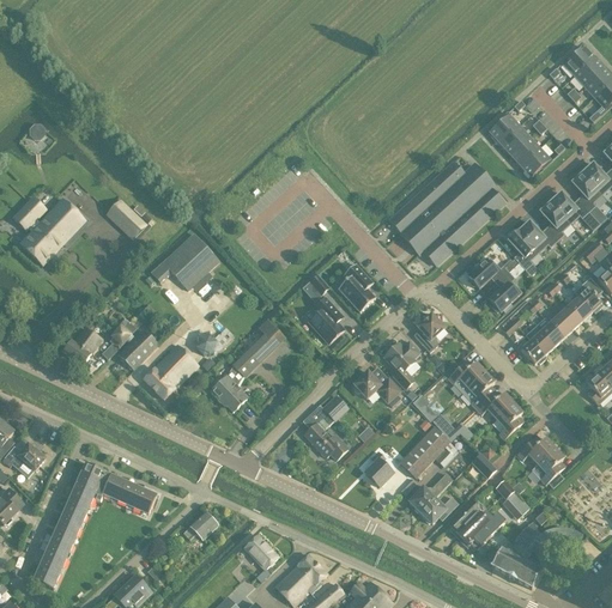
[(561,60),(573,73),(593,55),(582,44),(570,55),(569,54),(561,60)]
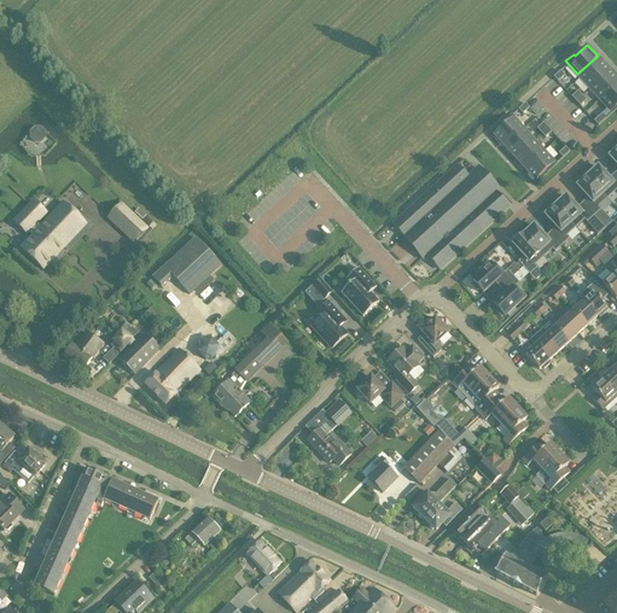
[(577,74),(588,86),(607,68),(598,56),(577,74)]
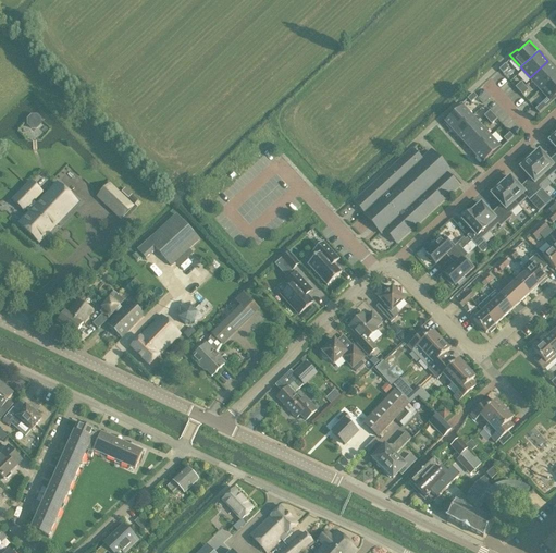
[(497,66),(502,70),(507,64),(504,60),(497,66)]
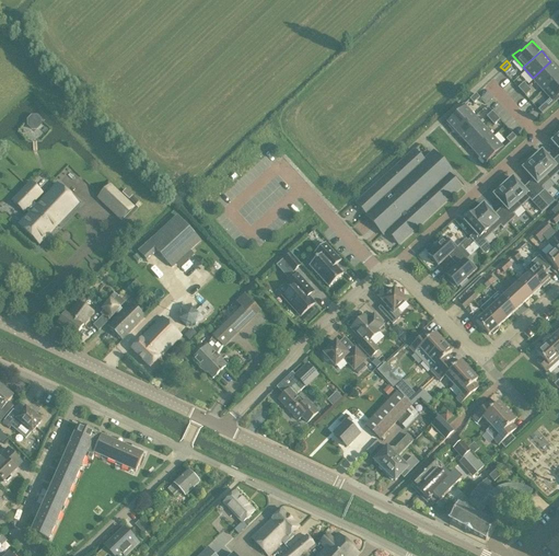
[(533,78),(542,88),(558,71),(558,70),(550,61),(533,78)]
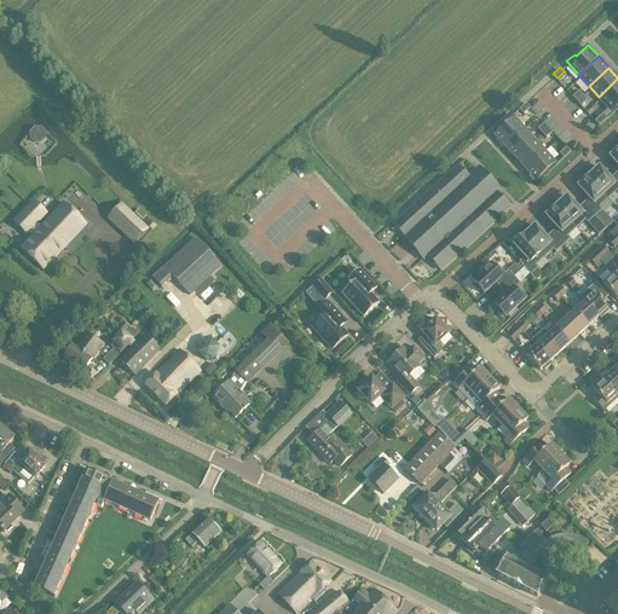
[(607,105),(600,111),(605,116),(611,110),(617,103),(617,102),(617,100),(617,99),(617,79),(599,97),(607,105)]
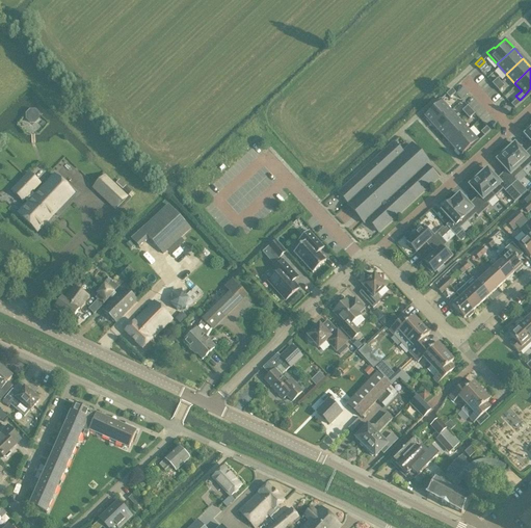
[(490,80),(495,84),(500,79),(497,75),(490,80)]
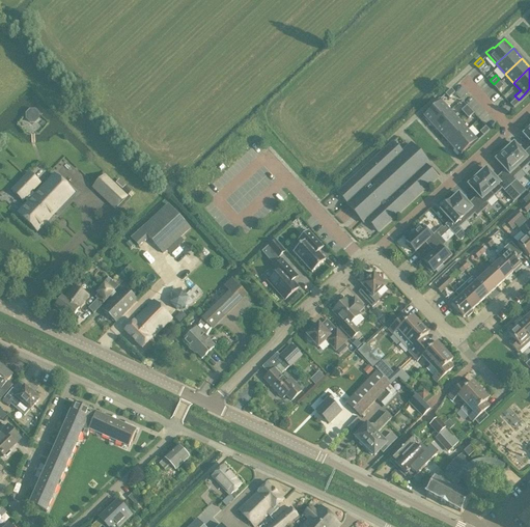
[(499,79),(494,84),(497,87),(502,83),(499,79)]
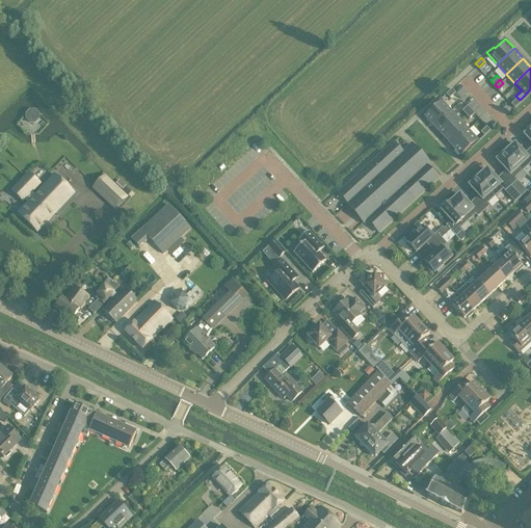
[(454,89),(451,85),(445,90),(449,95),(454,89)]
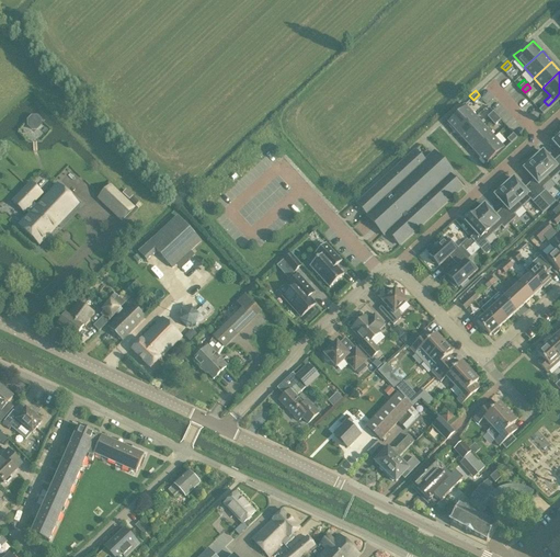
[(447,120),(456,129),(475,113),(464,101),(456,108),(458,110),(447,120)]
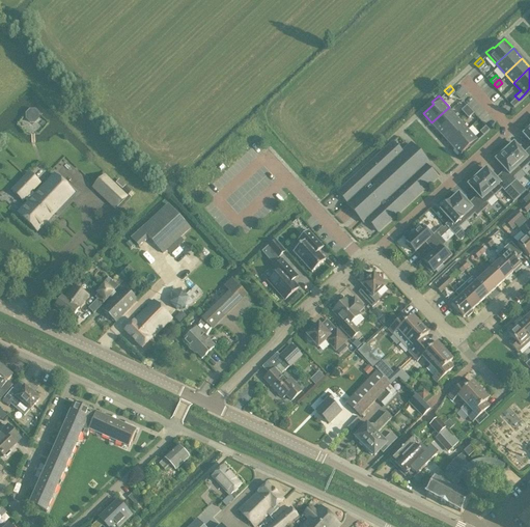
[(509,101),(511,103),(512,105),(519,100),(514,95),(509,101)]
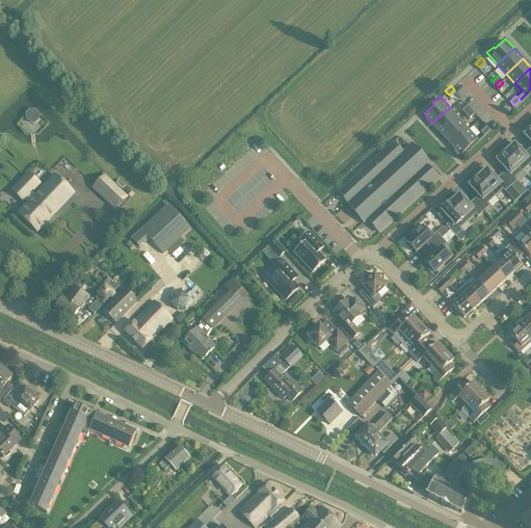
[(460,107),(465,111),(470,106),(467,103),(460,107)]
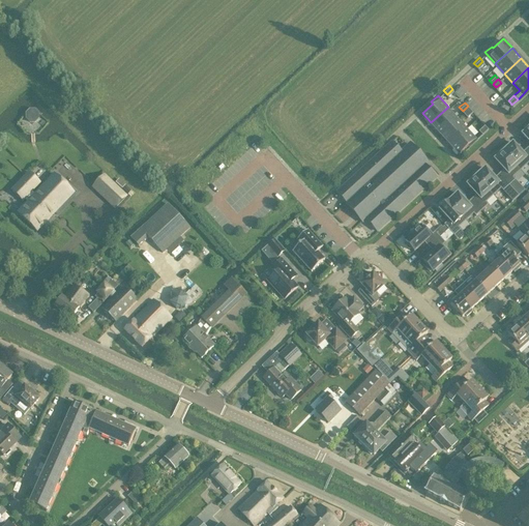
[(33,105),(28,105),(24,109),(24,115),(28,118),(33,118),(37,114),(37,109),(33,105)]
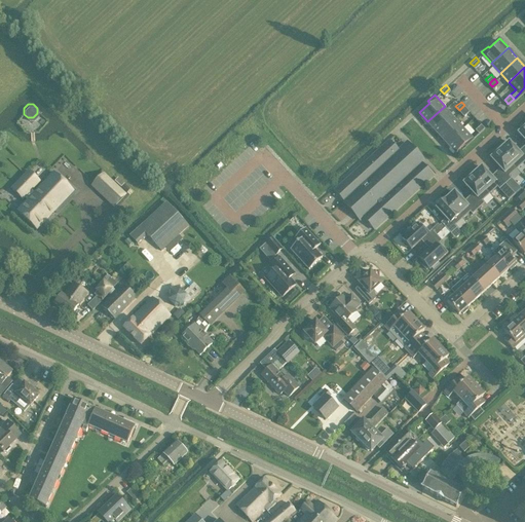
[(464,105),(459,110),(462,114),(469,109),(464,105)]
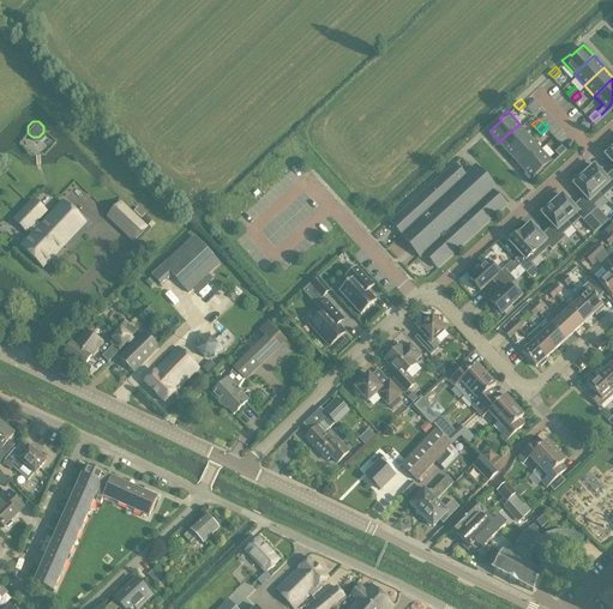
[(499,142),(510,152),(529,136),(520,124),(499,142)]
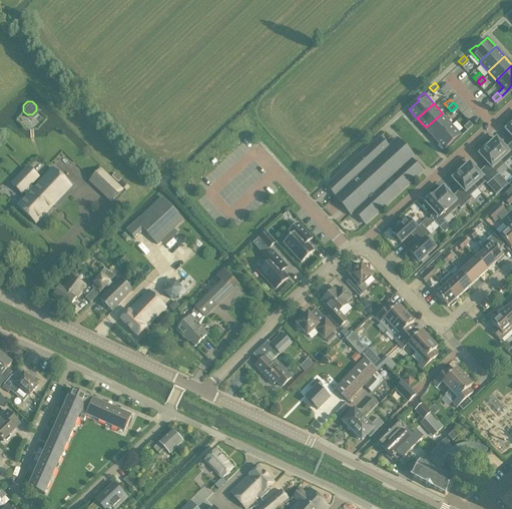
[(426,127),(435,137),(451,122),(442,113),(426,127)]
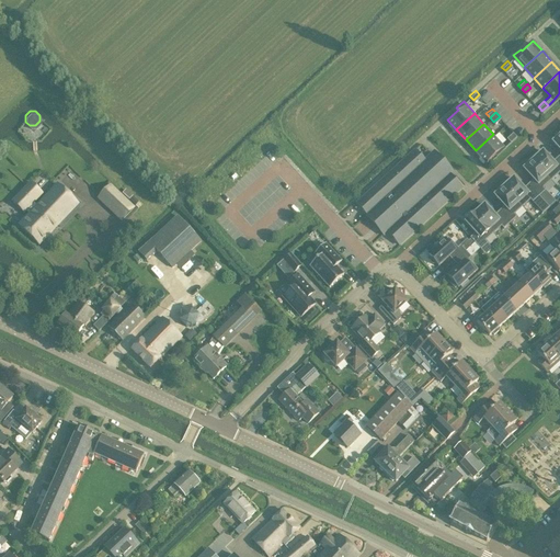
[(516,134),(512,131),(506,136),(510,140),(516,134)]
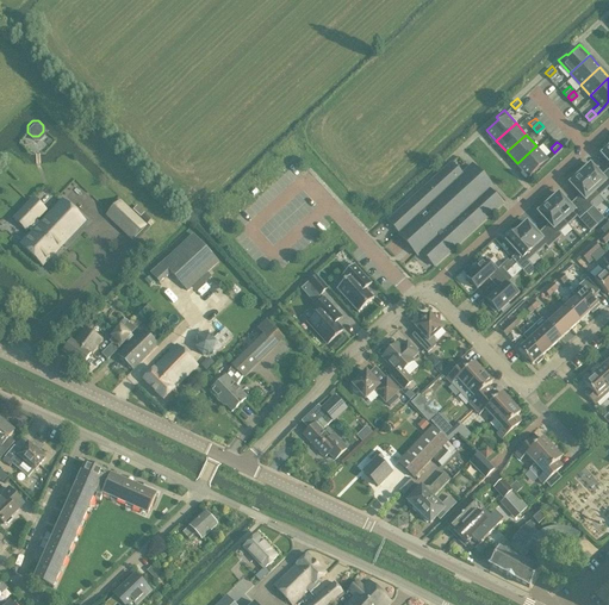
[(536,145),(517,163),(527,174),(539,163),(540,164),(547,158),(536,145)]
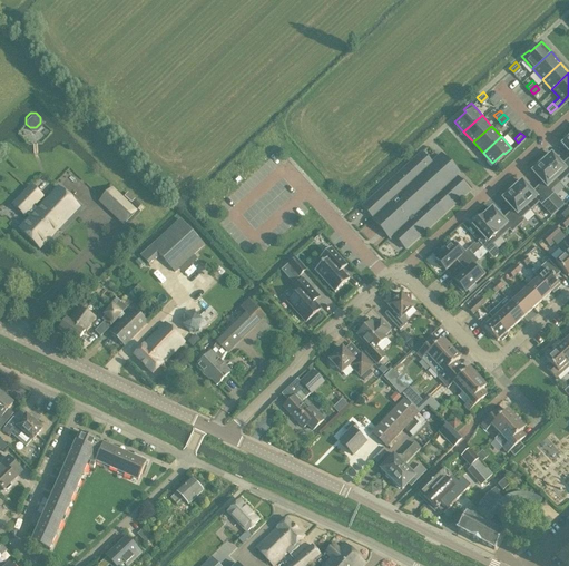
[(459,173),(459,172),(439,150),(430,159),(420,149),(362,203),(372,214),(371,215),(380,225),(384,221),(393,230),(392,231),(404,245),(468,187),(457,175),(459,173)]
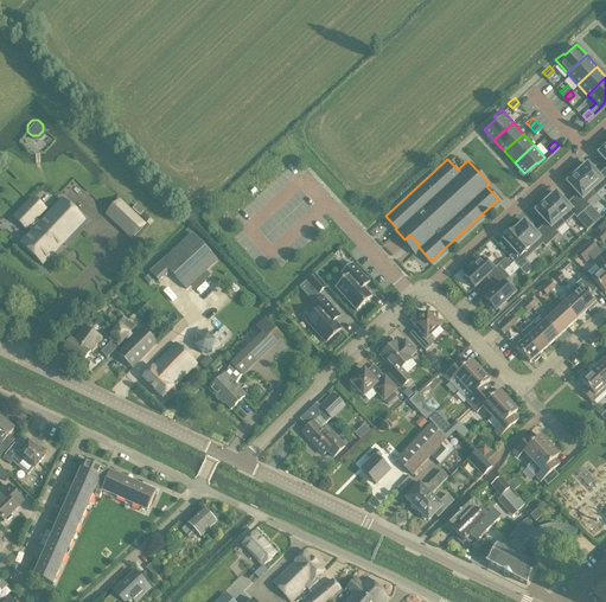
[(576,168),(575,170),(595,191),(604,183),(605,184),(605,171),(603,167),(598,172),(586,160),(582,164),(581,161),(575,167),(576,168)]
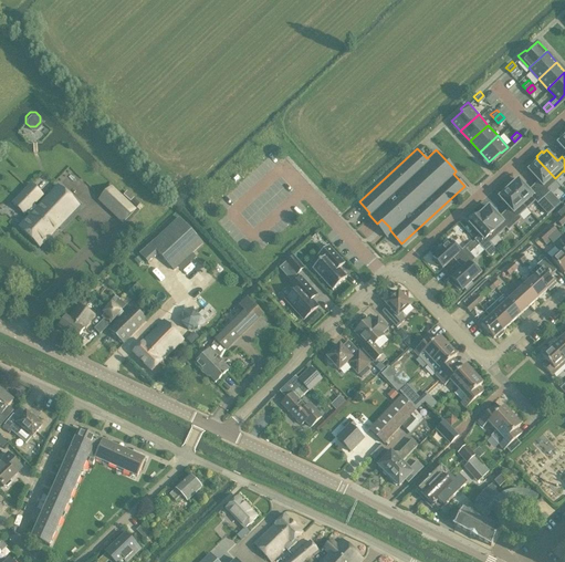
[(537,178),(532,184),(543,195),(550,188),(547,186),(555,178),(536,158),(535,159),(534,157),(529,163),(530,164),(526,167),(537,178)]
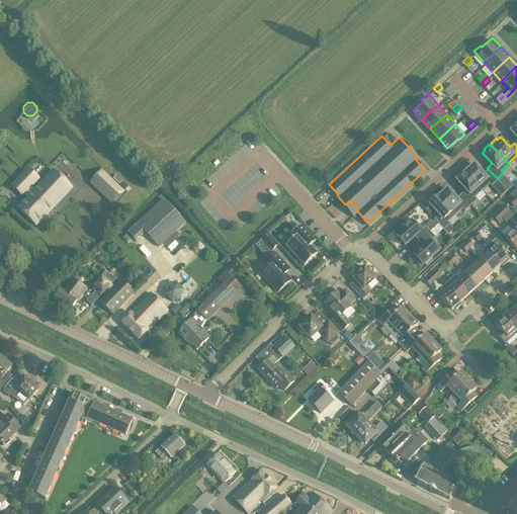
[(465,168),(464,169),(481,187),(489,181),(491,183),(500,193),(506,188),(497,178),(487,168),(483,172),(474,161),(469,164),(468,163),(463,167),(465,168)]
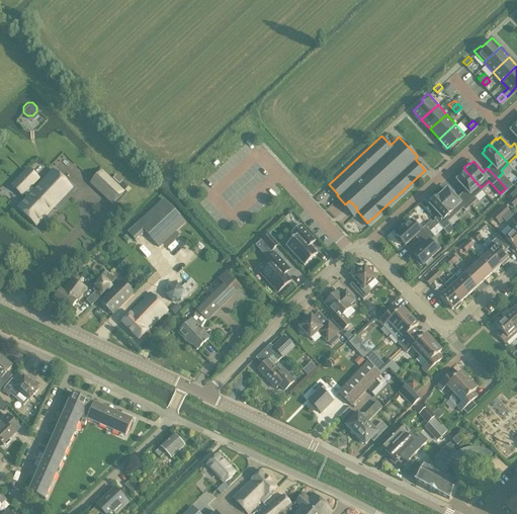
[(36,224),(73,186),(54,168),(35,187),(32,184),(40,176),(29,165),(12,183),(22,193),(24,192),(27,194),(17,205),(36,224)]
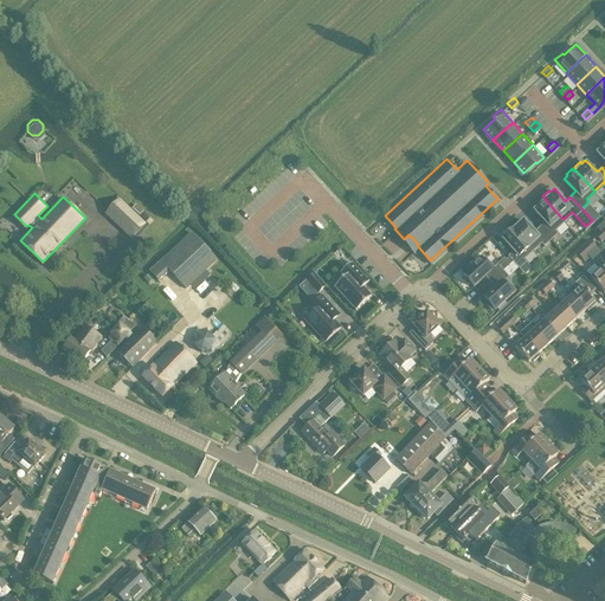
[(132,232),(143,220),(118,196),(107,208),(132,232)]
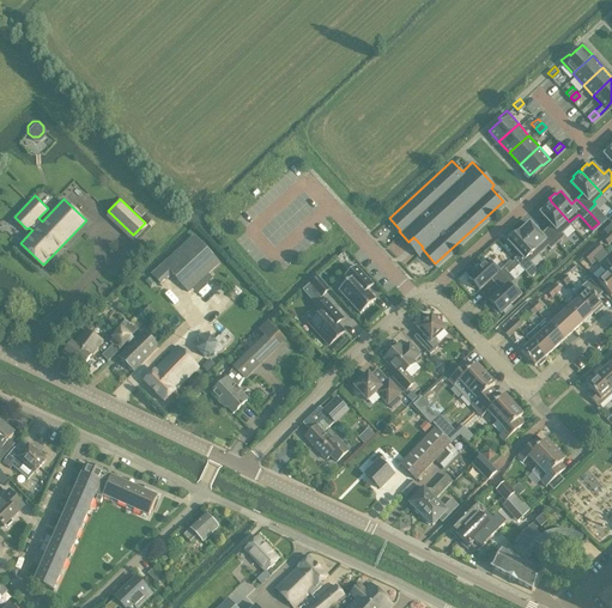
[(550,223),(545,228),(556,239),(563,232),(561,230),(569,222),(550,200),(539,210),(550,223)]
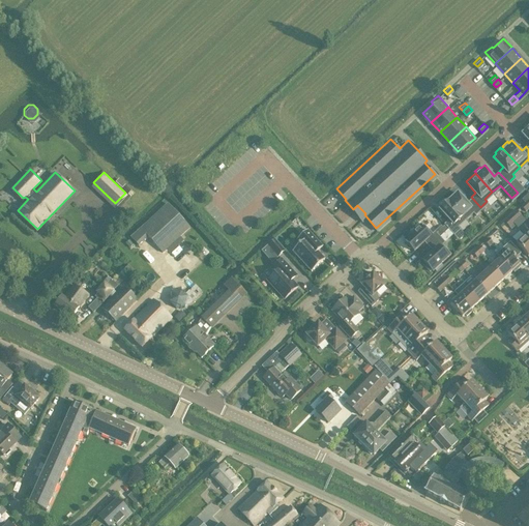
[(124,181),(118,175),(115,178),(121,184),(124,181)]
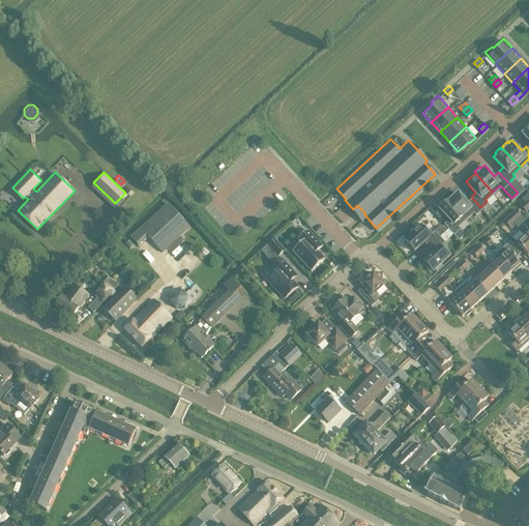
[(515,176),(508,182),(518,192),(524,186),(515,176)]
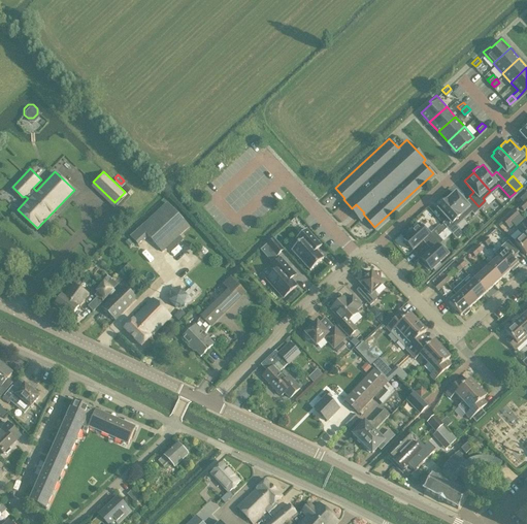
[(447,197),(446,197),(463,217),(470,209),(472,211),(479,206),(469,196),(464,200),(455,190),(452,192),(450,191),(446,195),(447,197)]
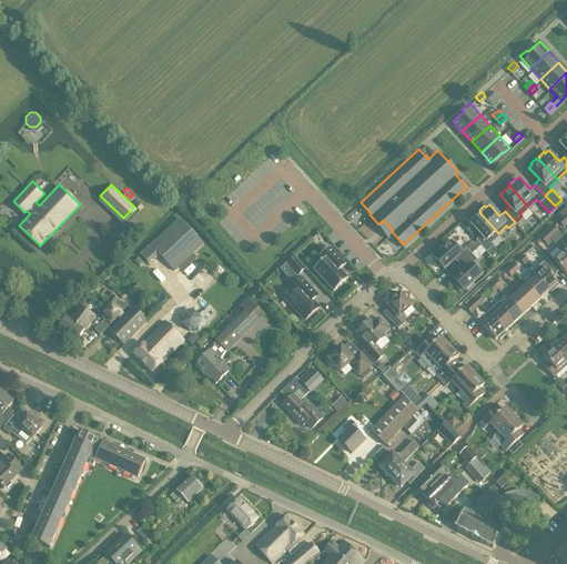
[(498,233),(479,212),(469,222),(481,233),(476,238),(476,239),(479,242),(486,249),(493,243),(490,240),(498,233)]
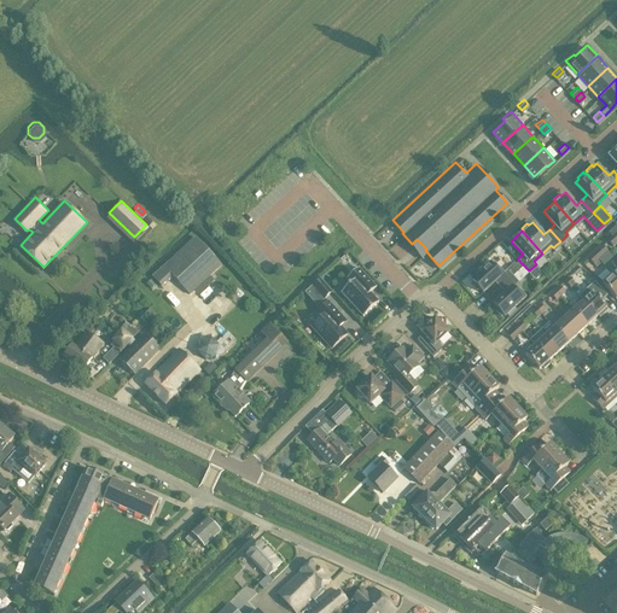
[(220,262),(195,234),(163,263),(188,290),(220,262)]
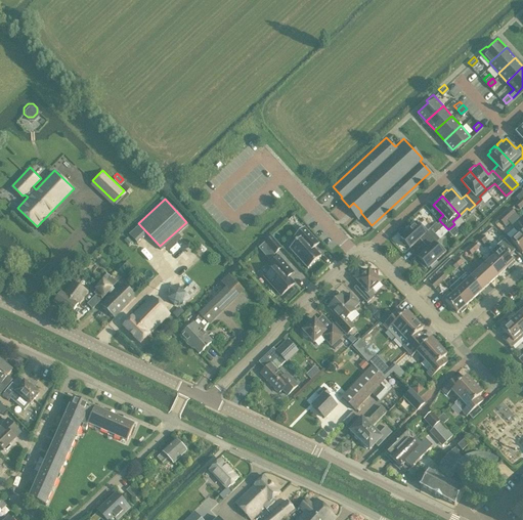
[(419,235),(424,241),(434,231),(429,225),(427,228),(418,219),(399,235),(400,236),(399,239),(403,244),(405,242),(408,246),(419,235)]
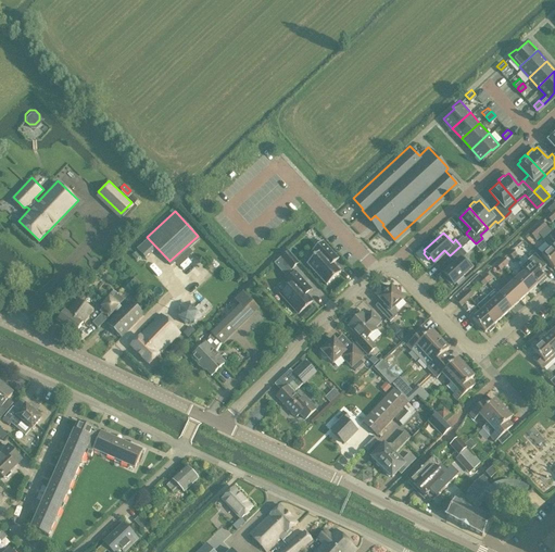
[(463,234),(455,240),(461,246),(469,237),(466,233),(464,235),(463,234)]
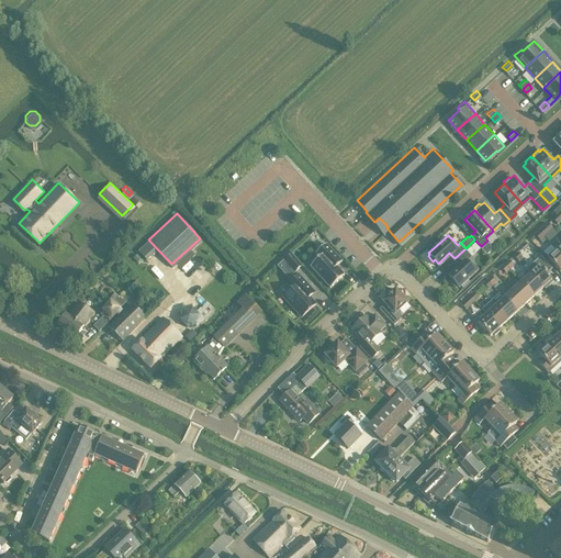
[(340,258),(341,258),(325,241),(314,250),(317,255),(310,263),(329,285),(344,271),(336,264),(340,258)]
